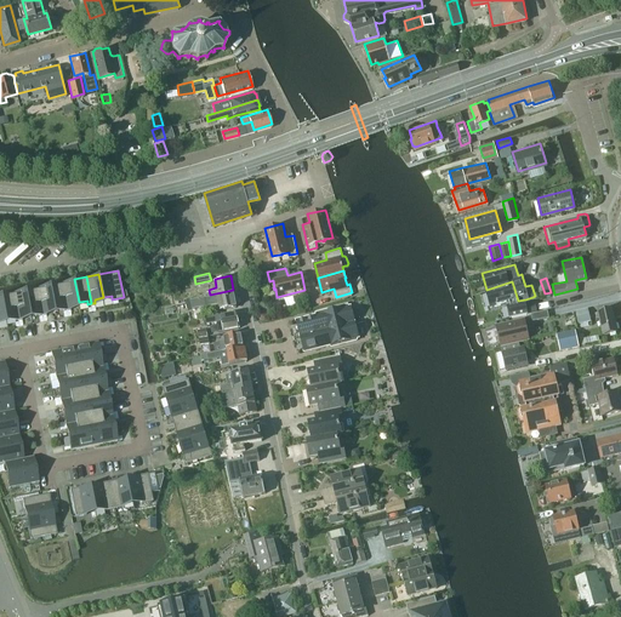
[(74,279),(62,281),(67,308),(70,308),(70,304),(79,302),(74,279)]
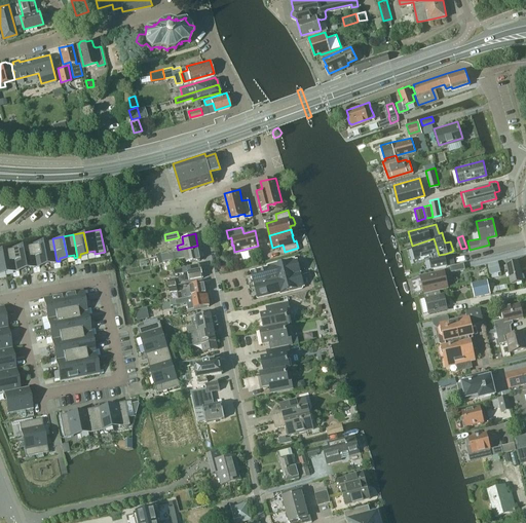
[(57,261),(52,238),(42,240),(46,260),(53,259),(53,262),(57,261)]
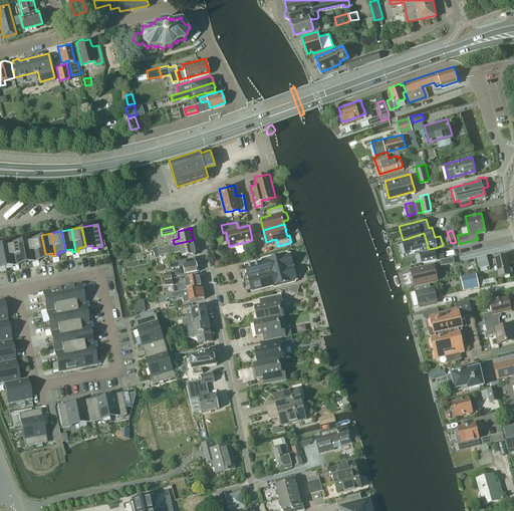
[(424,233),(403,240),(407,253),(422,248),(423,251),(419,252),(422,262),(445,255),(443,249),(436,251),(435,248),(429,249),(424,233)]
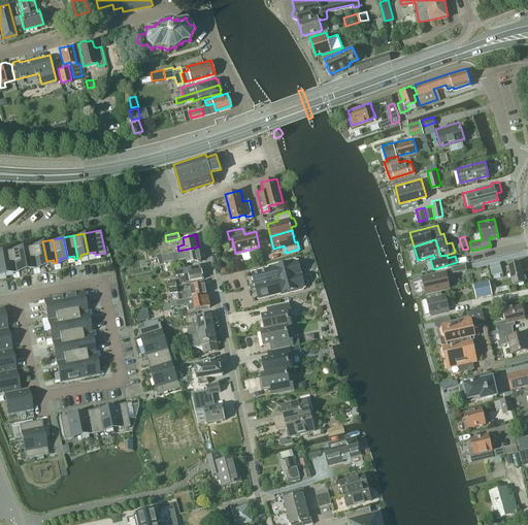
[(42,241),(32,243),(36,266),(39,266),(39,263),(46,261),(42,241)]
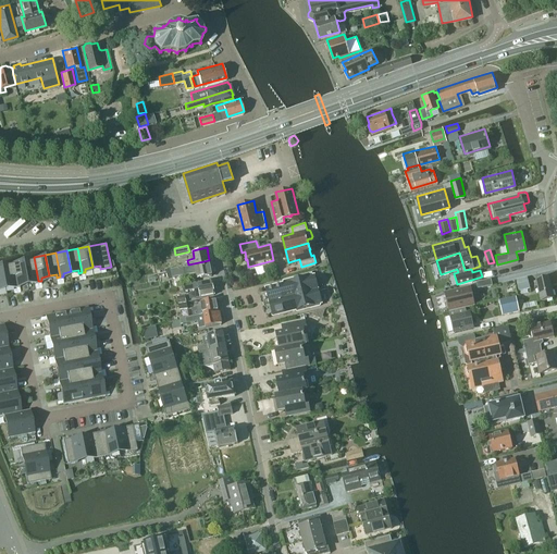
[(34,257),(23,259),(27,280),(35,279),(35,282),(38,281),(34,257)]
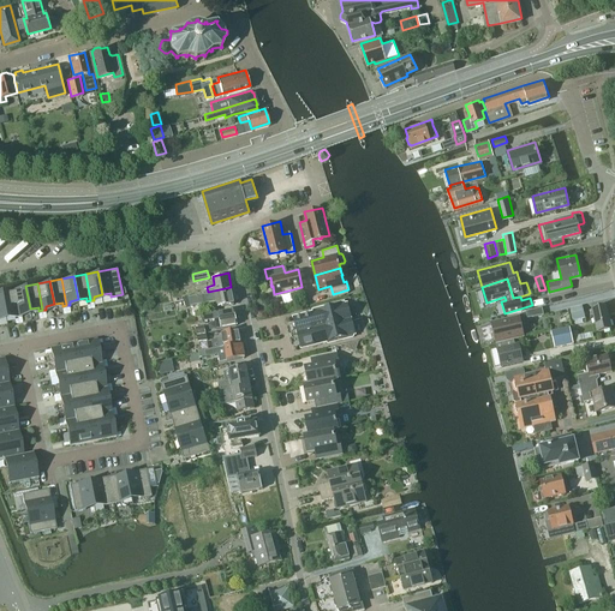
[(25,286),(13,288),(18,315),(22,315),(22,311),(30,309),(25,286)]
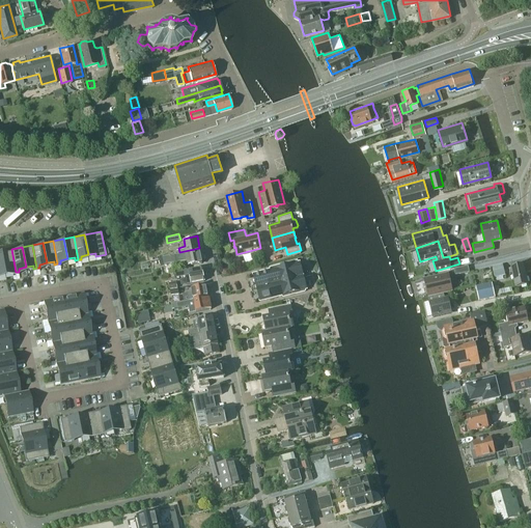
[(201,260),(199,248),(179,252),(164,255),(165,262),(186,258),(187,262),(201,260)]
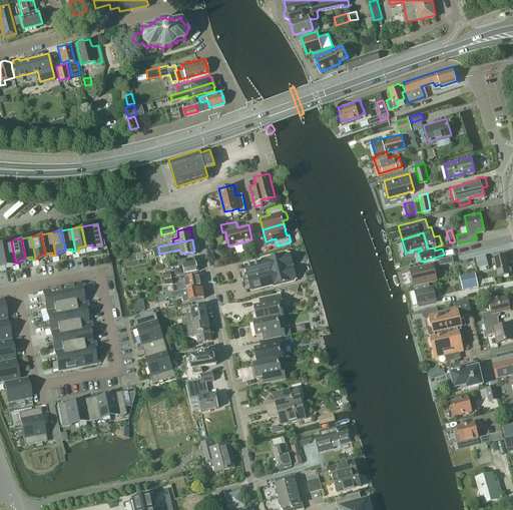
[(11,240),(1,242),(5,262),(12,261),(12,264),(15,263),(11,240)]
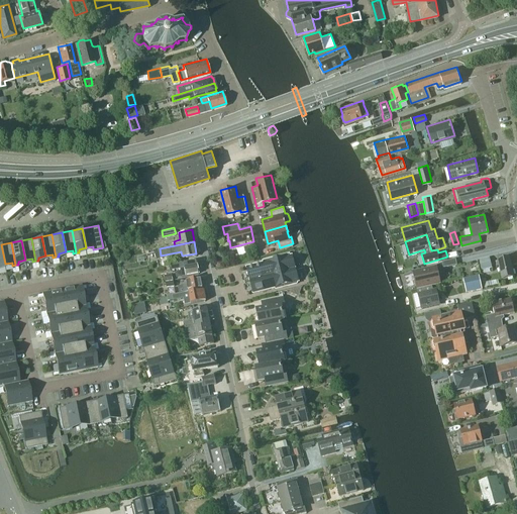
[(250,278),(295,266),(292,253),(290,253),(290,251),(268,258),(269,260),(246,265),(250,278)]
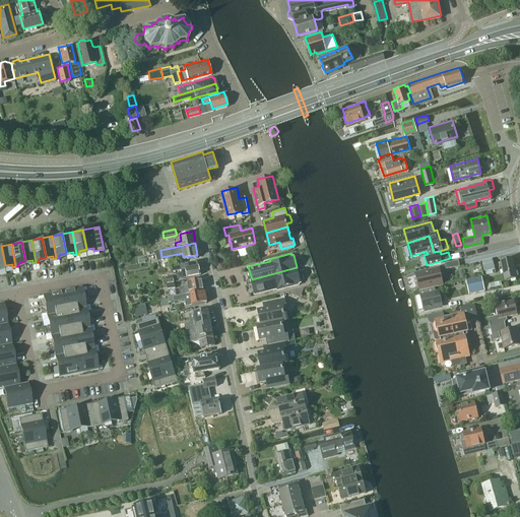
[(505,278),(517,275),(513,256),(500,259),(501,260),(498,261),(499,265),(502,264),(505,278)]
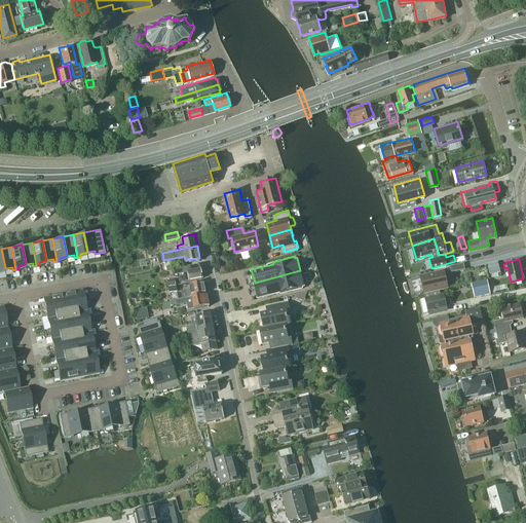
[(490,271),(499,269),(497,260),(488,262),(490,271)]
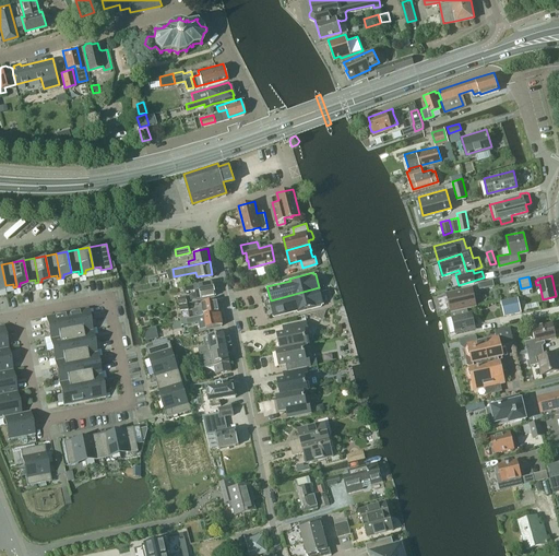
[(478,281),(479,287),(495,284),(492,278),(478,281)]
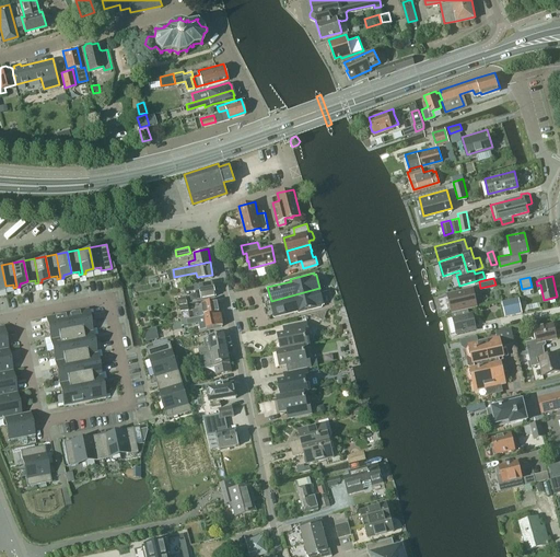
[(216,292),(216,290),(216,287),(214,286),(213,280),(199,283),(198,281),(185,283),(186,290),(196,288),(197,297),(216,293),(216,292)]
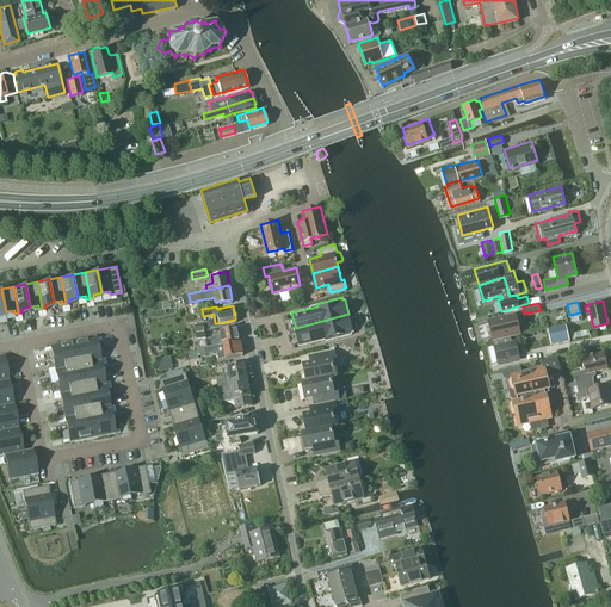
[(493,338),(520,330),(519,322),(517,314),(517,313),(488,320),(488,321),(493,338)]
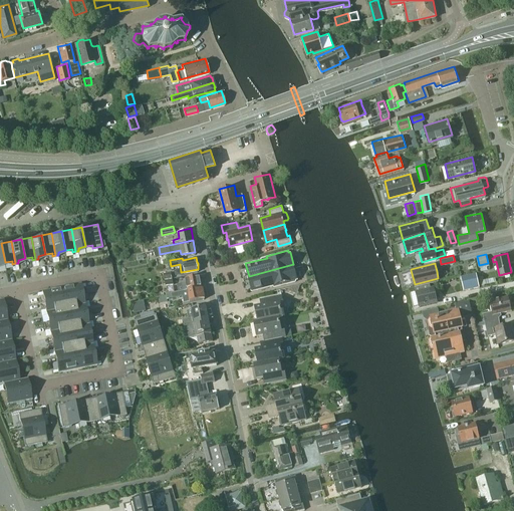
[(293,264),(249,276),(252,288),(273,283),(274,285),(295,279),(295,277),(297,277),(293,264)]
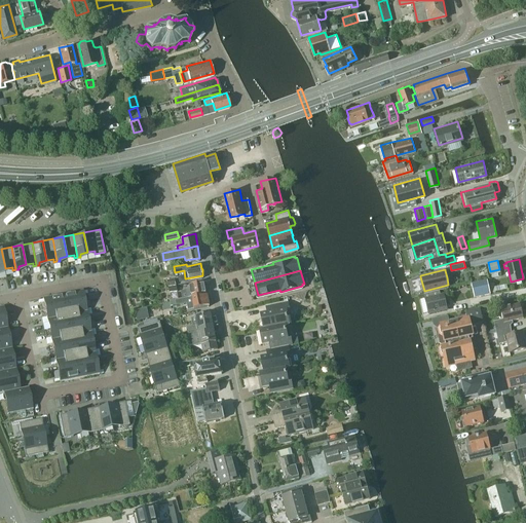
[(472,282),(475,295),(491,292),(488,277),(472,282)]
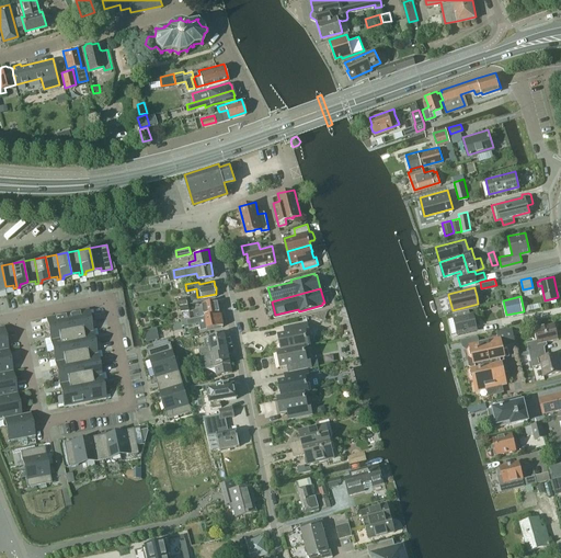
[(193,308),(193,310),(194,316),(220,311),(218,298),(202,302),(203,306),(198,307),(193,308)]
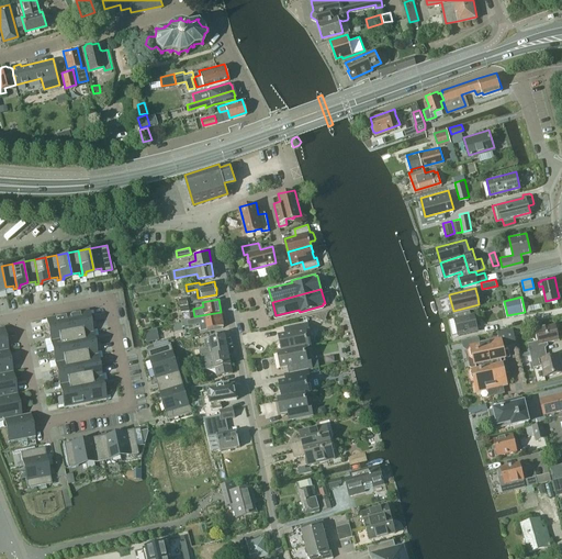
[(459,332),(479,326),(475,312),(471,313),(470,308),(480,305),(479,304),(453,311),(454,312),(459,332)]
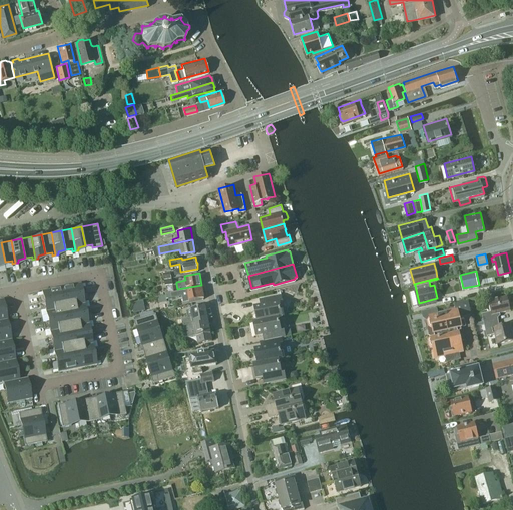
[(81,281),(61,285),(63,296),(80,292),(79,285),(82,285),(81,281)]
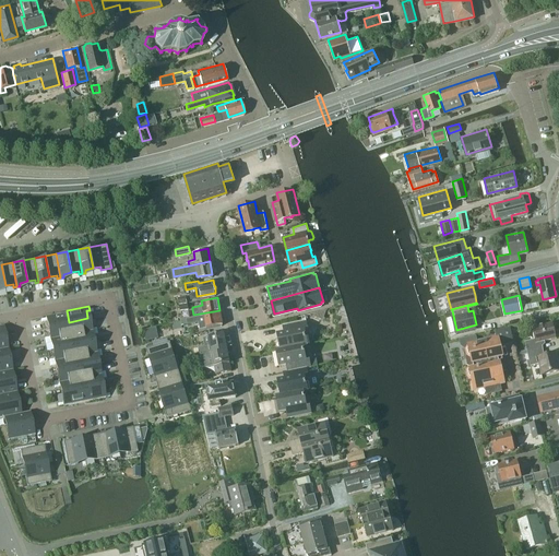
[(51,326),(69,322),(67,310),(46,315),(46,318),(49,318),(51,326)]
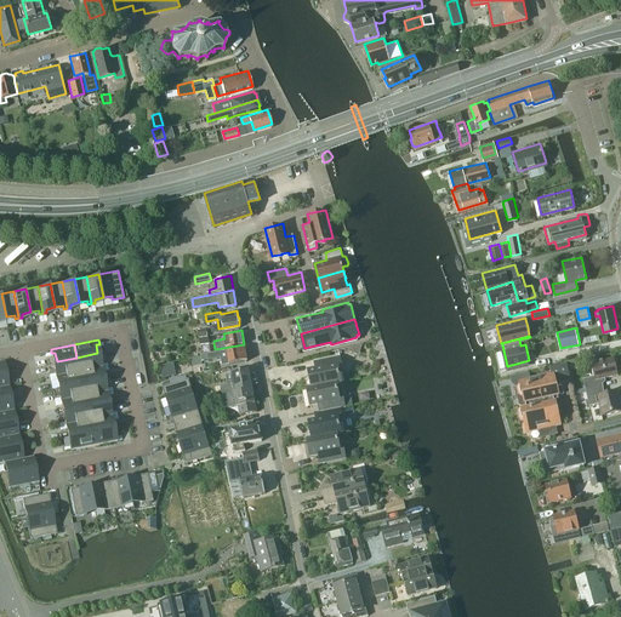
[(246,358),(244,344),(215,349),(208,352),(209,358),(221,355),(222,363),(246,358)]
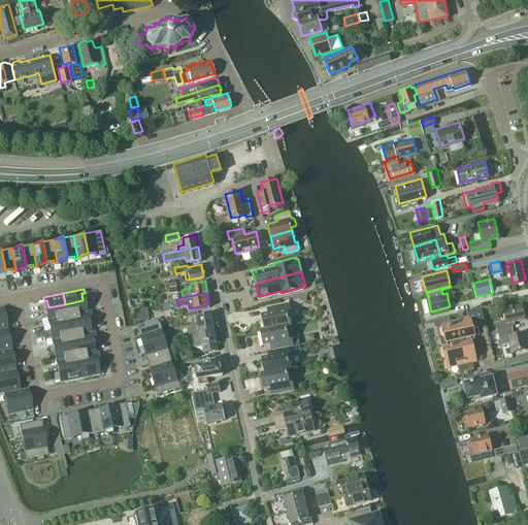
[(65,304),(67,315),(88,310),(87,307),(85,307),(83,300),(65,304)]
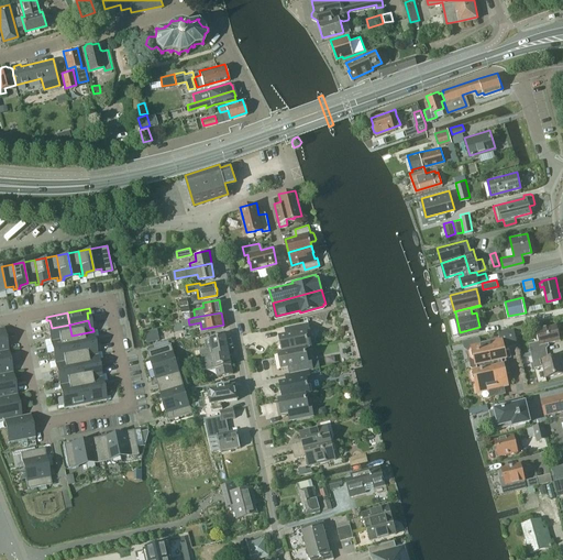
[(309,346),(306,329),(309,328),(308,321),(305,322),(284,326),(286,332),(279,333),(283,350),(305,346),(306,346),(309,346)]
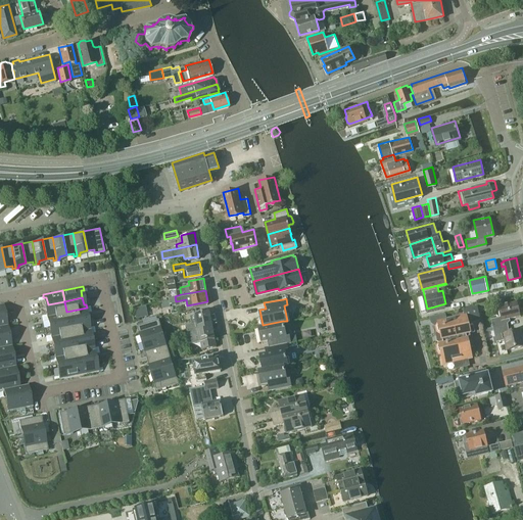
[(490,317),(493,328),(508,324),(506,318),(520,315),(516,300),(498,304),(501,315),(490,317)]
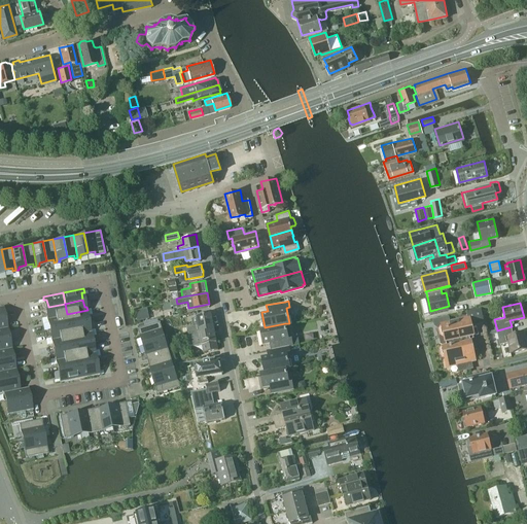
[(67,314),(65,304),(48,307),(49,314),(46,315),(47,318),(67,314)]
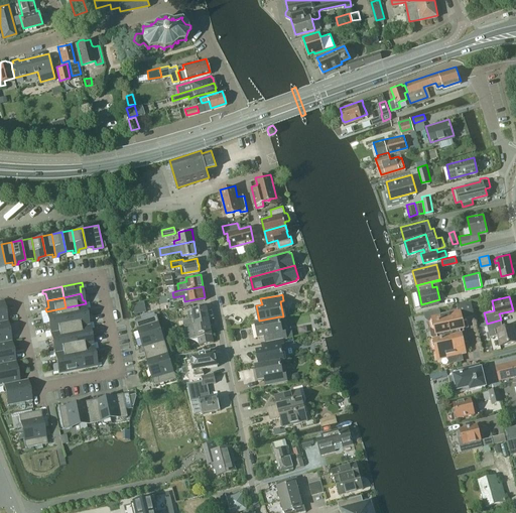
[(435,327),(436,334),(464,329),(462,316),(474,313),(471,300),(458,303),(459,309),(432,314),(433,315),(430,318),(431,325),(435,327)]
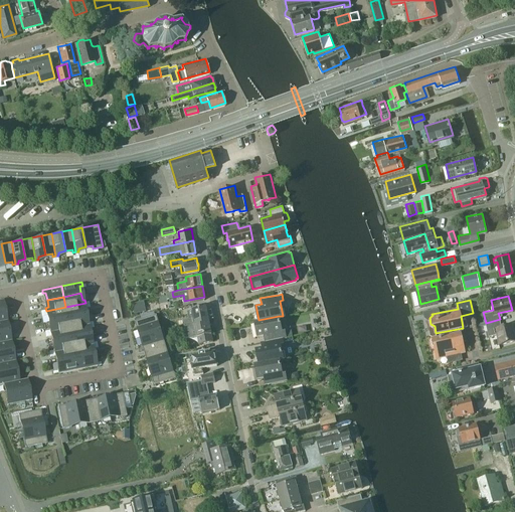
[(67,317),(84,313),(83,306),(87,306),(86,303),(65,307),(67,317)]
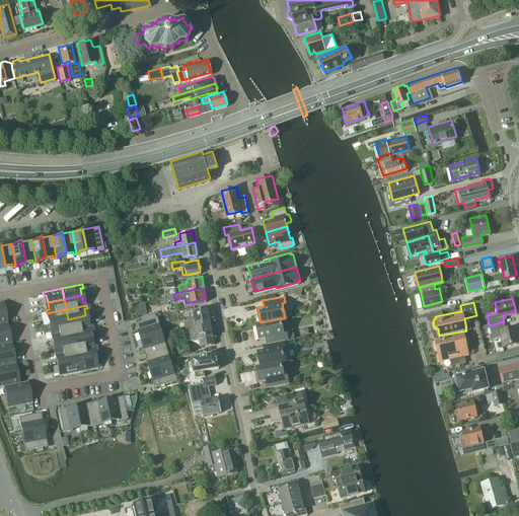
[(191,319),(184,320),(186,325),(210,320),(208,306),(194,309),(194,310),(189,311),(191,319)]
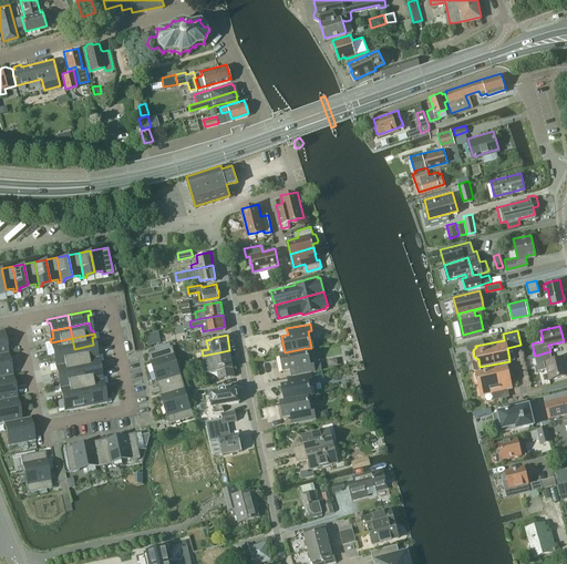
[(74,349),(72,338),(51,342),(51,345),(54,345),(57,352),(74,349)]
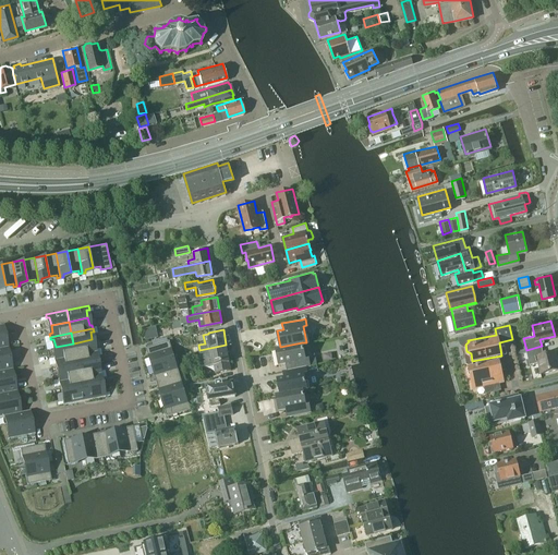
[(92,339),(73,344),(75,354),(97,350),(96,347),(94,347),(92,339)]
